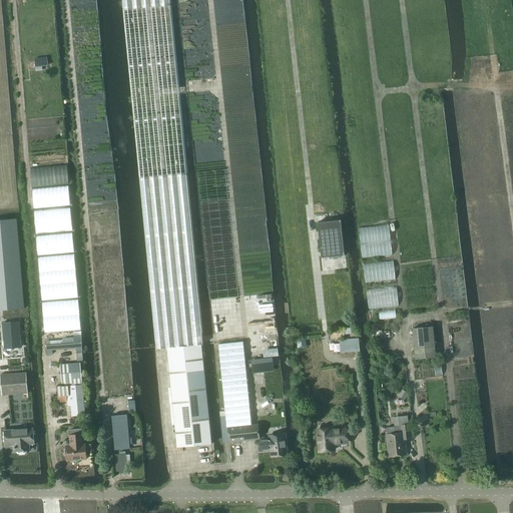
[(122,0),(156,349),(167,348),(201,344),(202,344),(190,211),(169,0),(122,0)]
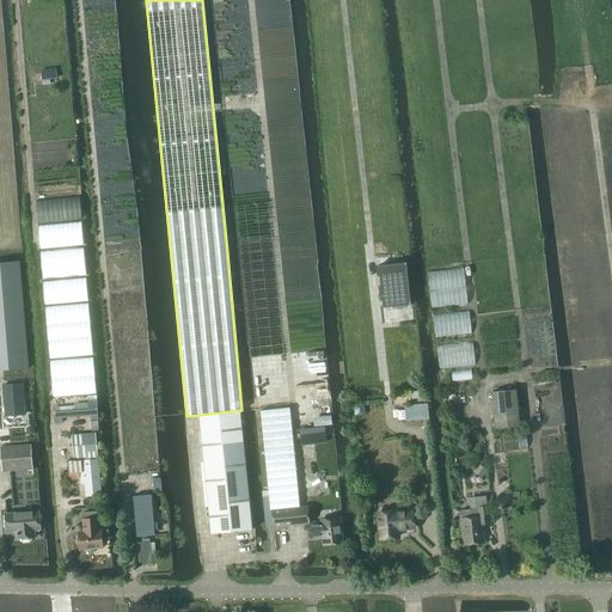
[(0,369),(29,368),(20,261),(0,262),(0,369)]
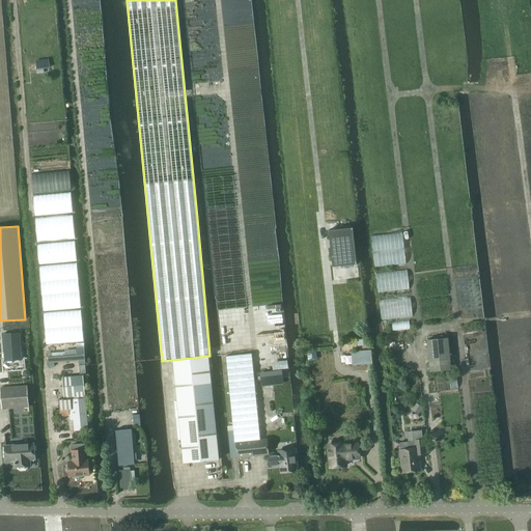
[(357,264),(353,227),(351,227),(328,230),(332,267),(357,264)]
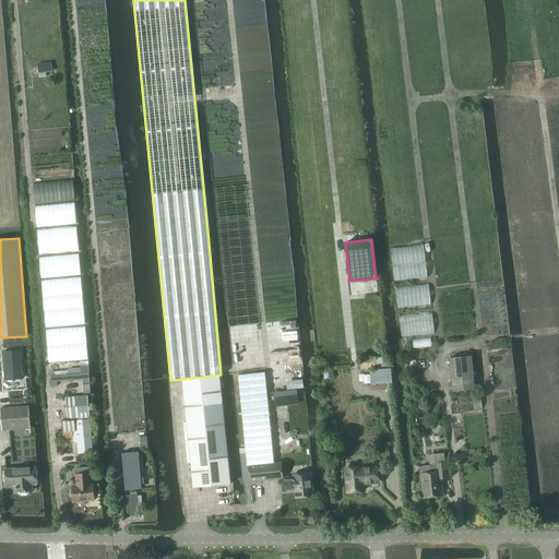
[(22,376),(23,375),(22,370),(21,370),(20,351),(3,352),(4,371),(3,372),(4,377),(6,378),(6,380),(22,379),(22,376)]
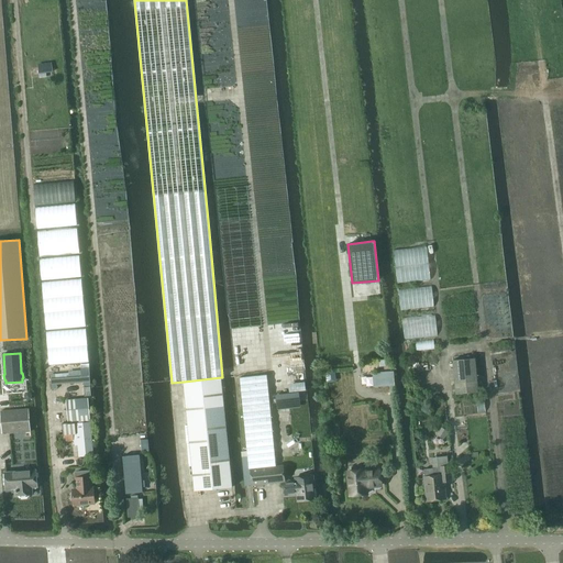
[(453,361),(456,394),(478,392),(475,359),(453,361)]
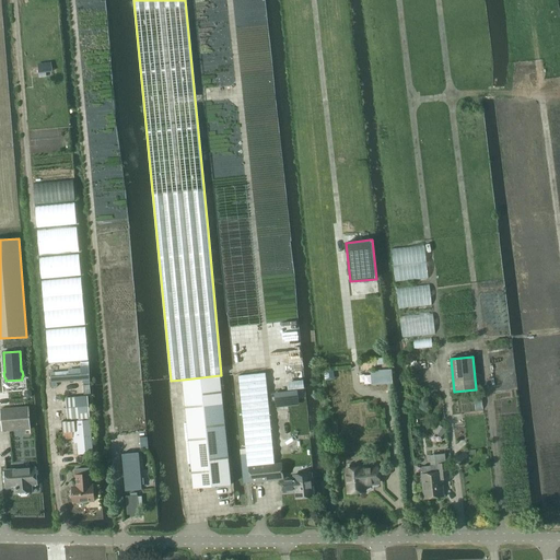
[(371,371),(372,385),(392,383),(391,370),(371,371)]
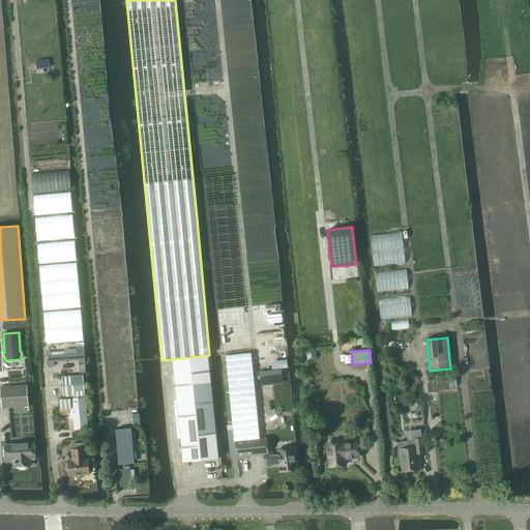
[(252,353),(226,355),(233,425),(227,425),(231,457),(232,457),(237,455),(238,457),(265,453),(267,453),(268,453),(267,438),(260,439),(252,353)]
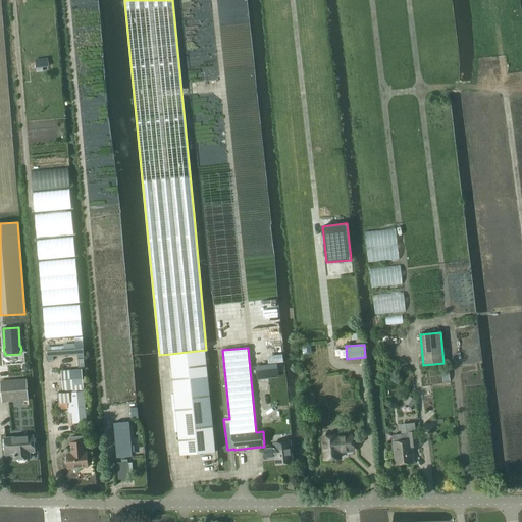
[(53,360),(53,356),(77,355),(77,358),(84,358),(83,349),(64,350),(47,351),(48,361),(53,360)]
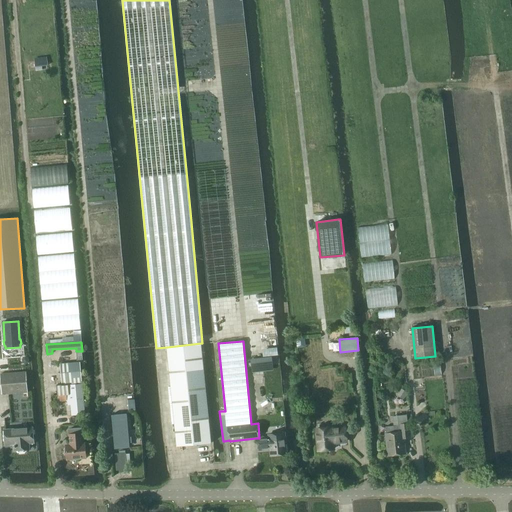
[(167,347),(177,445),(211,442),(201,343),(167,347)]
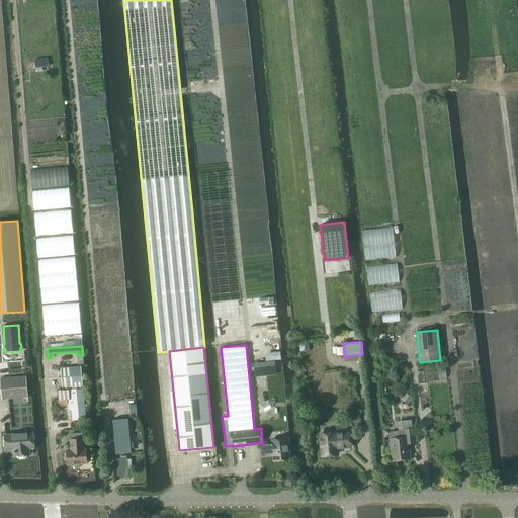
[(274,362),(254,364),(255,371),(275,369),(274,362)]
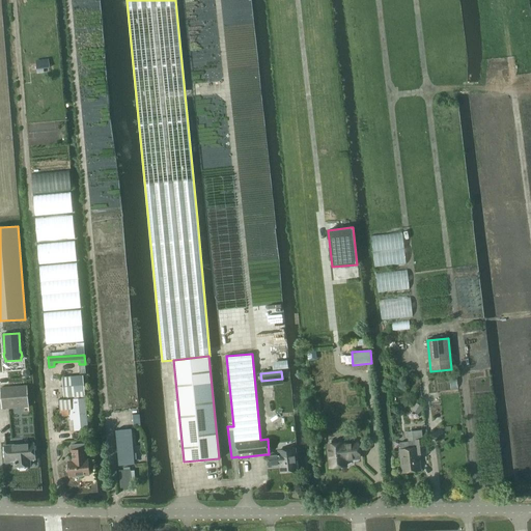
[(62,378),(63,387),(64,399),(85,397),(84,385),(83,375),(62,378)]
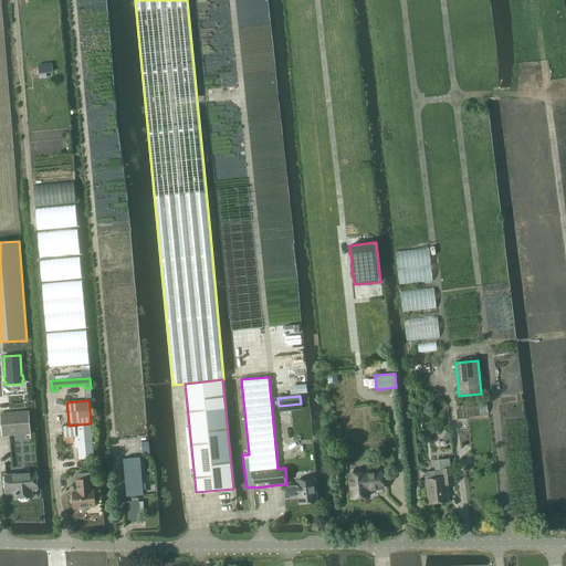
[(0,413),(2,436),(31,433),(29,411),(0,413)]
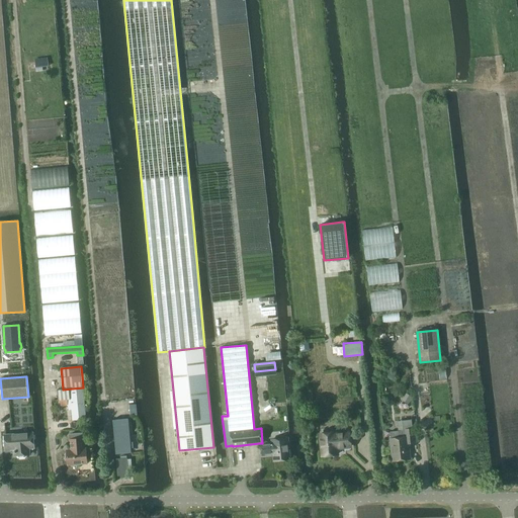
[(63,390),(58,390),(59,400),(68,399),(68,405),(69,410),(72,410),(73,419),(86,418),(83,387),(63,390)]
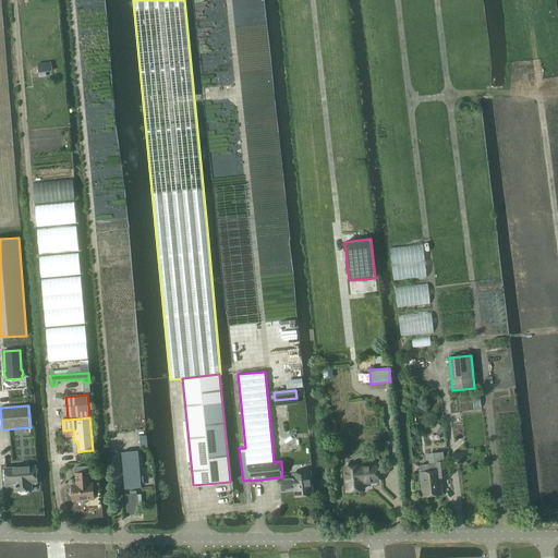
[(433,432),(439,436),(444,427),(437,423),(433,432)]
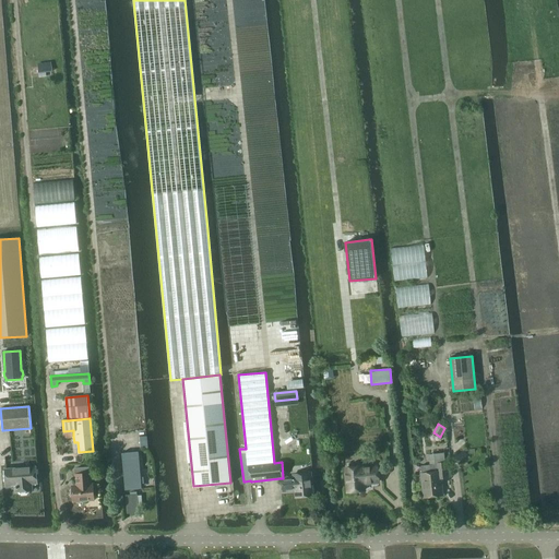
[(121,453),(125,490),(141,488),(138,451),(121,453)]
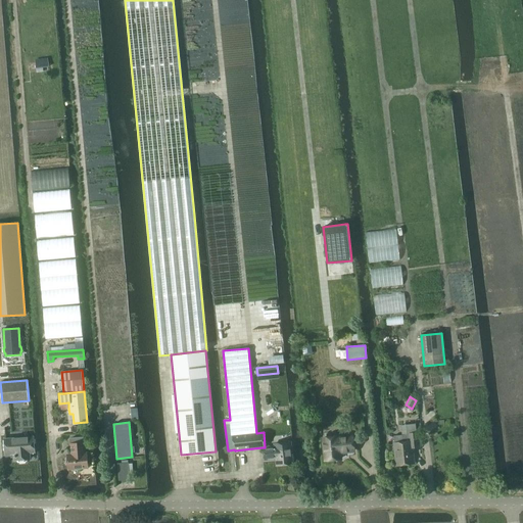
[(403,435),(394,436),(394,443),(396,466),(415,464),(413,447),(420,446),(418,432),(417,433),(416,424),(407,425),(408,435),(403,435)]
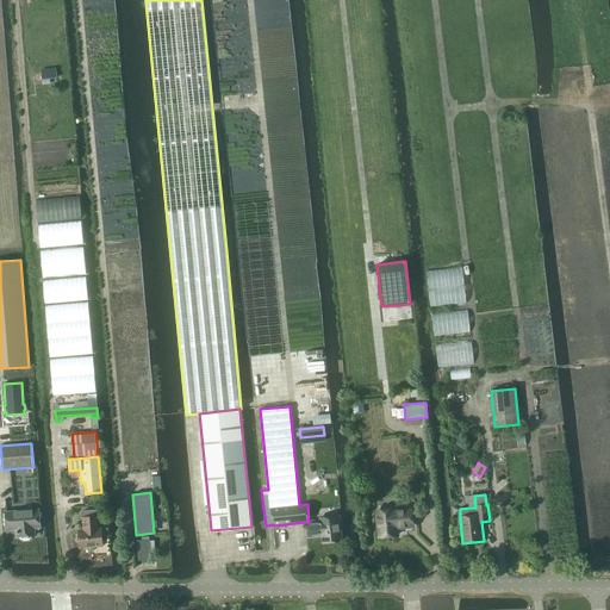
[(35,535),(35,528),(41,527),(39,509),(6,511),(7,530),(17,529),(17,536),(22,536),(23,539),(30,537),(31,535),(35,535)]
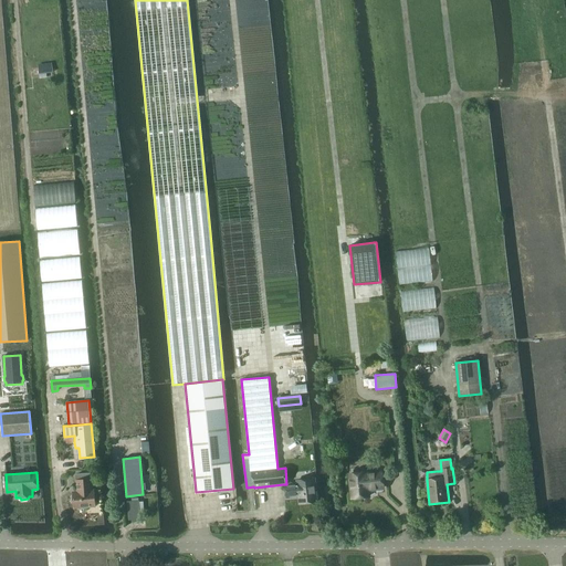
[(349,474),(352,498),(368,496),(368,490),(384,488),(381,472),(366,474),(366,472),(349,474)]
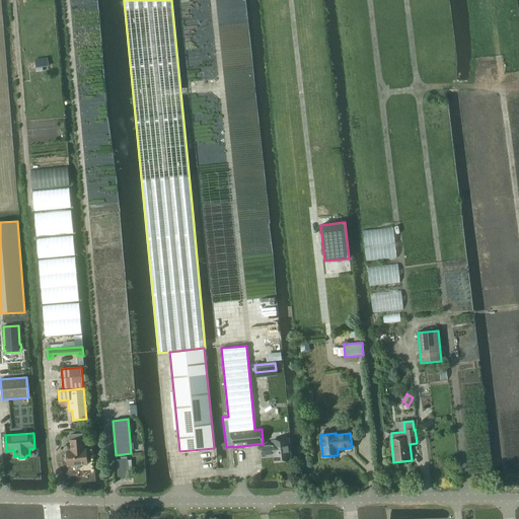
[(66,458),(66,459),(66,461),(68,462),(68,466),(87,464),(86,449),(85,449),(84,439),(83,434),(70,435),(70,440),(71,450),(67,451),(67,455),(66,456),(66,458)]
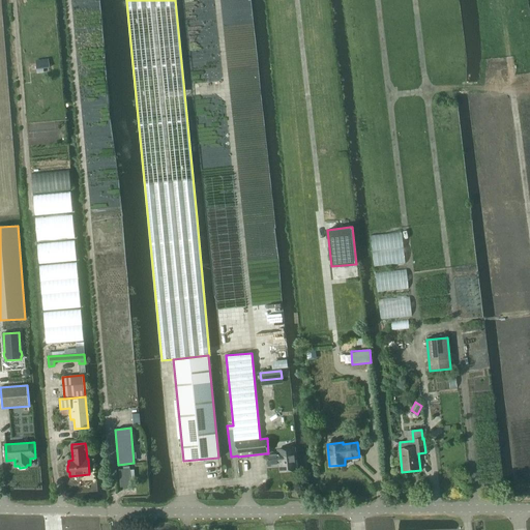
[(268,453),(267,453),(269,466),(280,465),(281,472),(297,470),(295,448),(278,449),(278,452),(268,453)]
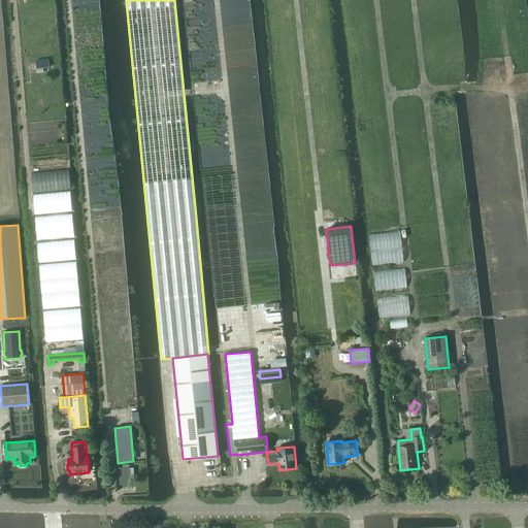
[(119,467),(121,485),(131,485),(130,466),(119,467)]
